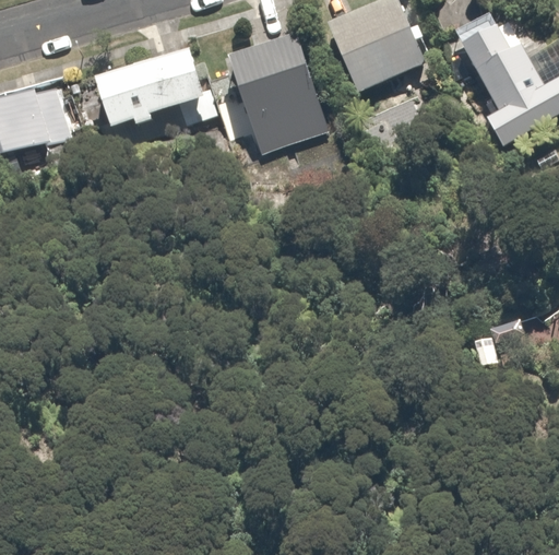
[(377,0),(328,21),(358,92),(431,61),(405,0),(377,0)]
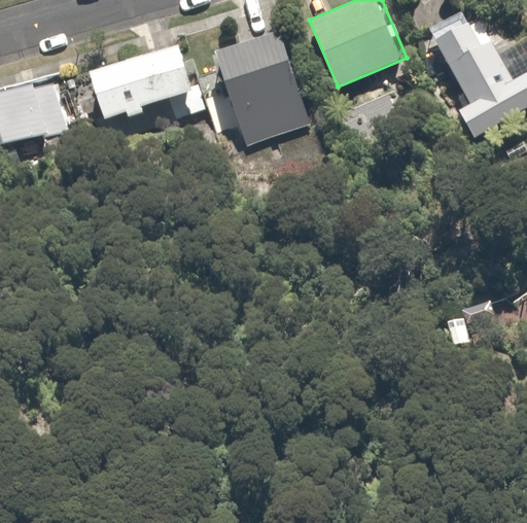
[(479,0),(425,31),(468,100),(455,108),(476,140),(526,107),(526,29),(506,43),(479,0)]
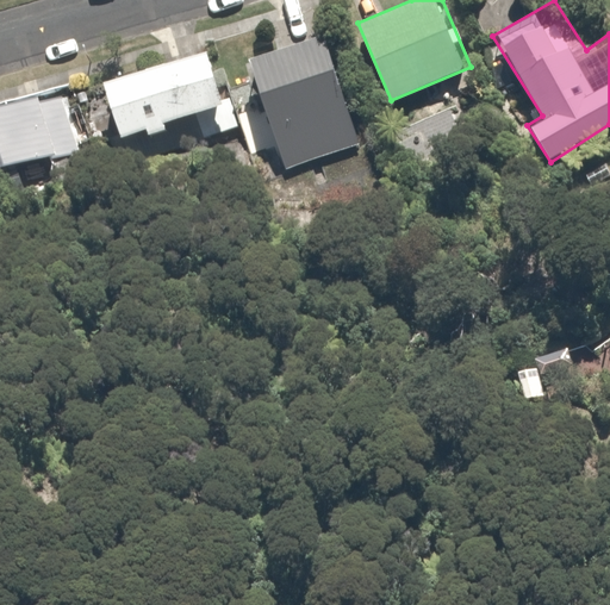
[(330,36),(249,64),(286,169),(367,141),(330,36)]
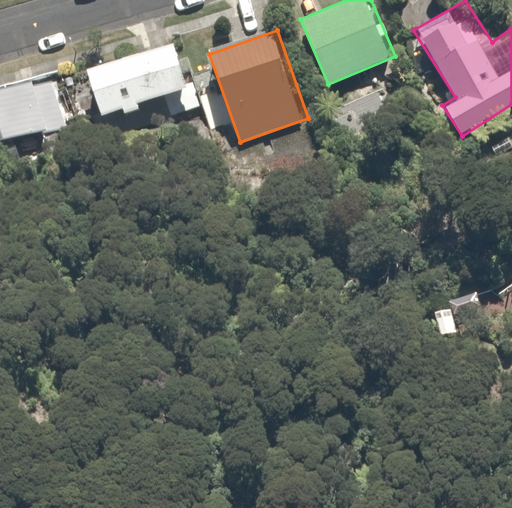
[(178,41),(86,69),(100,114),(192,86),(178,41)]
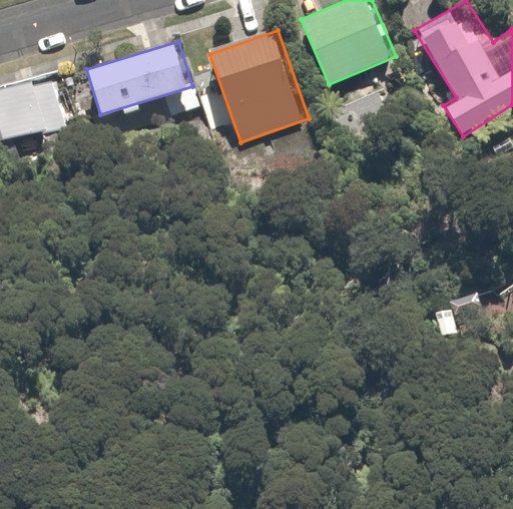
[(51,70),(0,84),(0,145),(67,126),(51,70)]
